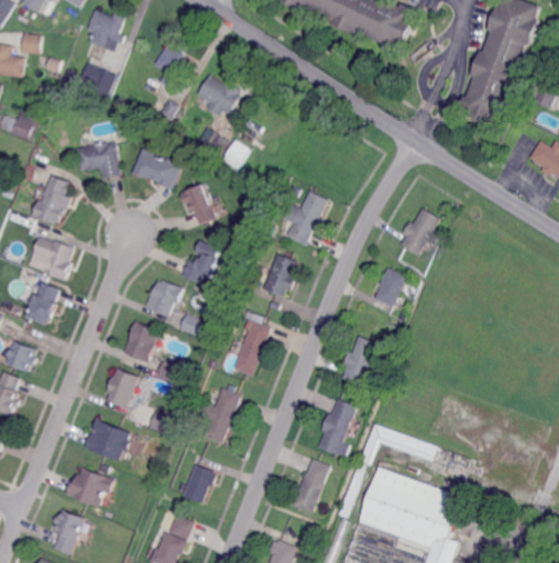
[(0,0),(11,0),(15,2),(0,25),(0,0)]
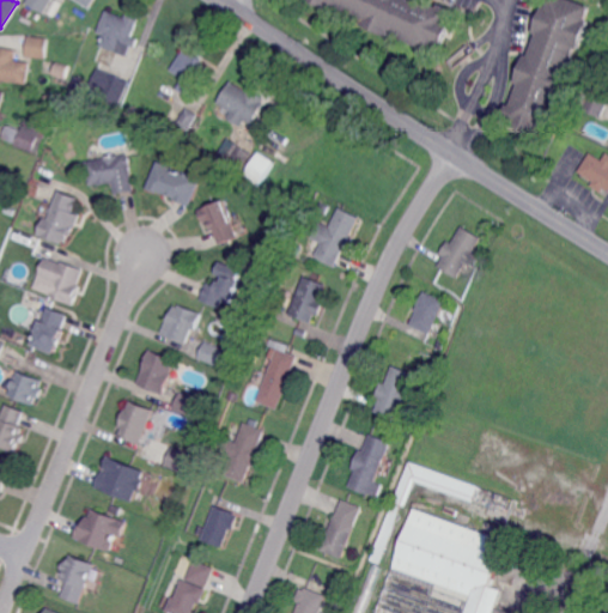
[(47,0),(41,12),(23,2),(24,0),(47,0)]
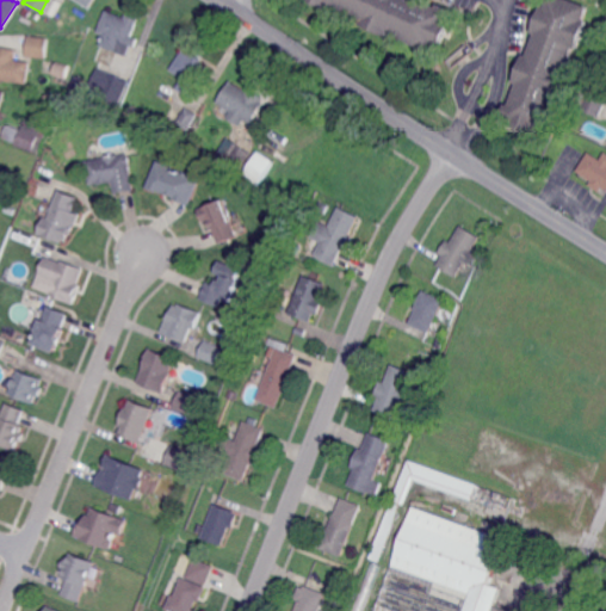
[(416,0),(433,7),(434,5),(447,11),(443,22),(447,23),(437,48),(431,45),(426,57),(414,51),(415,47),(384,34),(383,36),(358,25),(359,20),(328,7),(327,11),(303,0),(416,0)]
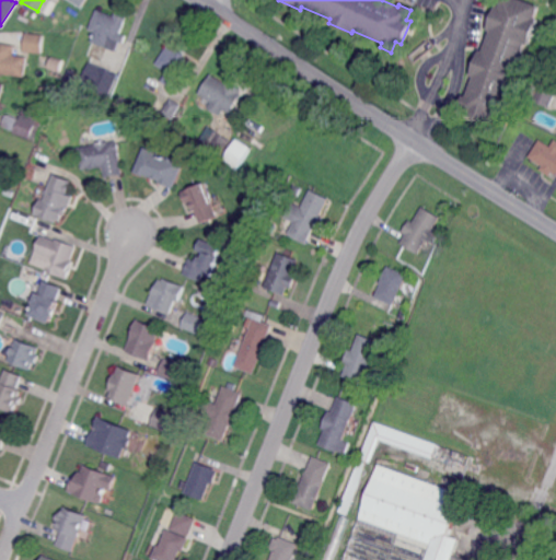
[(520,0),(537,7),(533,19),(535,20),(526,45),(523,44),(516,63),(520,66),(510,93),(506,91),(499,111),(502,112),(498,123),(489,119),(488,125),(464,116),(466,111),(458,107),(462,95),(464,97),(472,77),(468,76),(478,50),(482,51),(489,32),(486,31),(496,4),(498,6),(499,0),(520,0)]
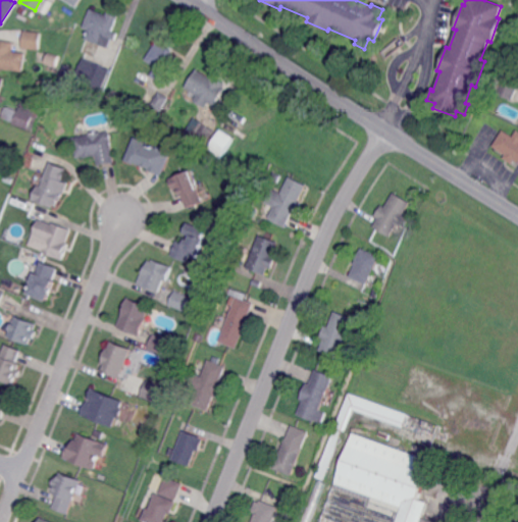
[(18,13),(13,10),(17,5),(21,8),(18,13)]
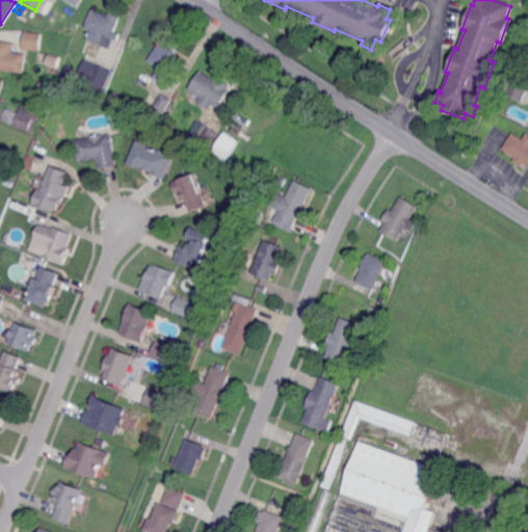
[(106,15),(108,9),(117,14),(111,31),(116,33),(114,40),(102,35),(99,45),(84,38),(88,30),(82,27),(89,8),(106,15)]
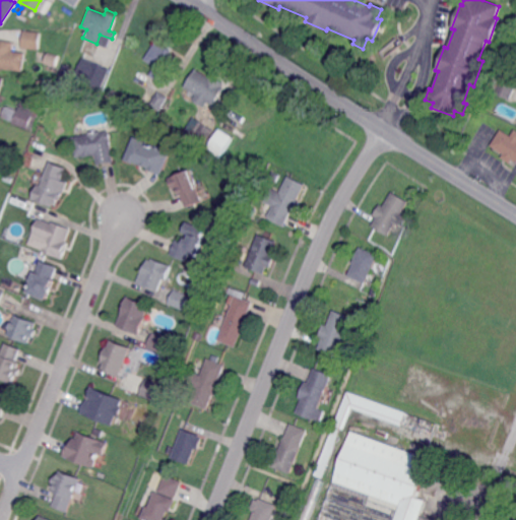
[(36,50),(18,48),(20,29),(38,31),(36,50)]
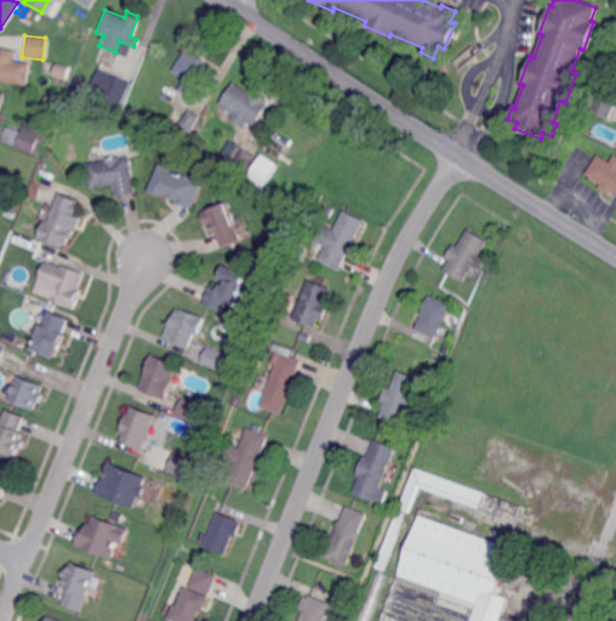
[(24,85),(0,81),(0,47),(13,50),(12,61),(28,63),(24,85)]
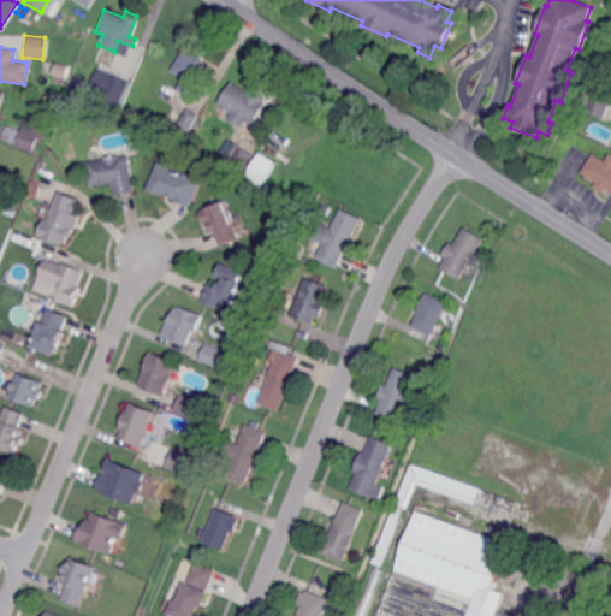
[(185,99),(173,90),(181,80),(167,71),(181,52),(206,69),(185,99)]
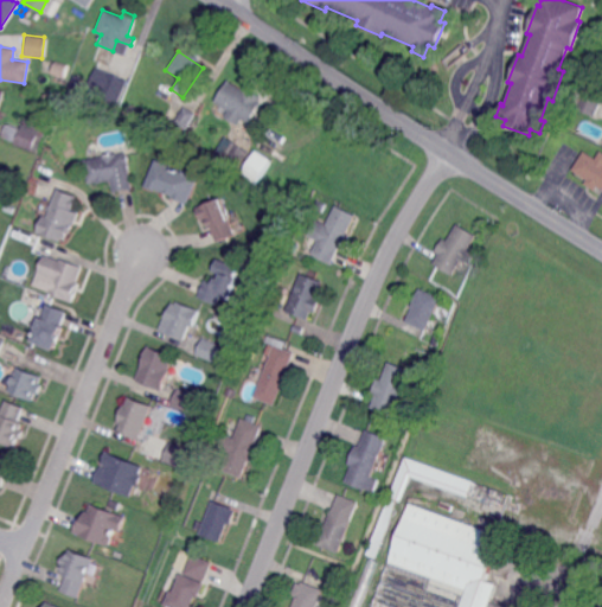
[(62,84),(47,81),(52,62),(66,66),(62,84)]
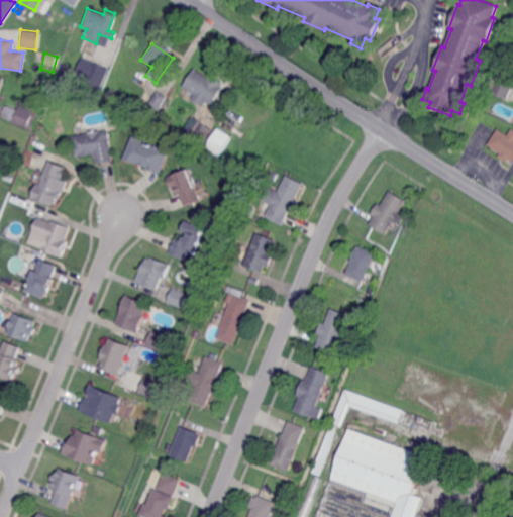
[(97,90),(79,82),(81,77),(79,75),(77,80),(71,78),(73,74),(71,73),(77,57),(105,69),(97,90)]
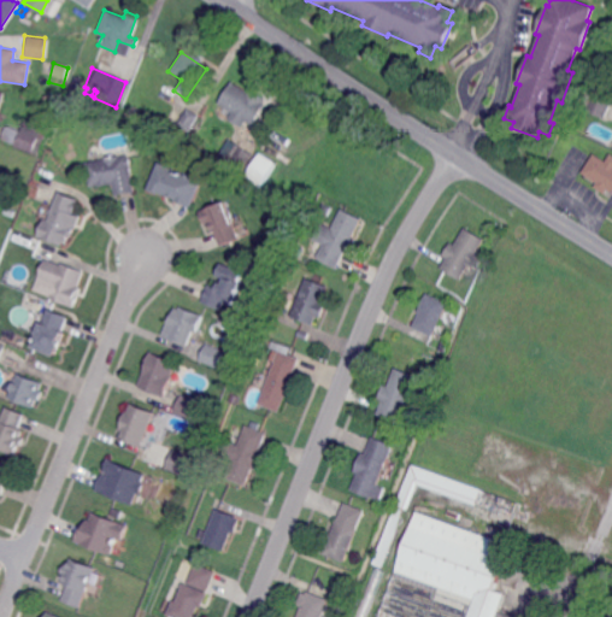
[(77,90),(68,88),(71,78),(80,81),(77,90)]
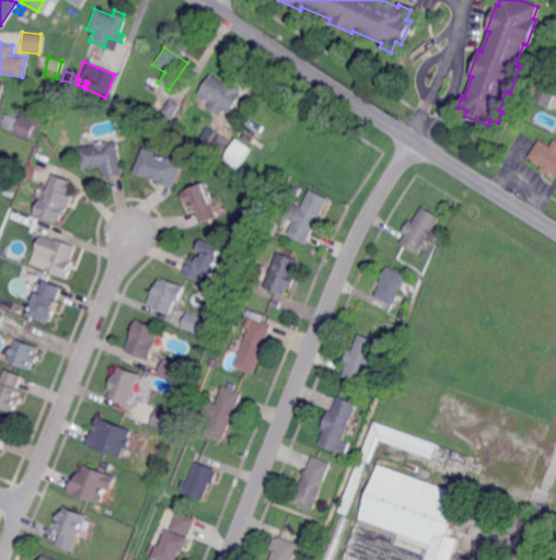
[(223,83),(226,80),(240,89),(236,93),(240,94),(227,114),(221,111),(218,116),(205,107),(208,102),(196,93),(208,73),(223,83)]
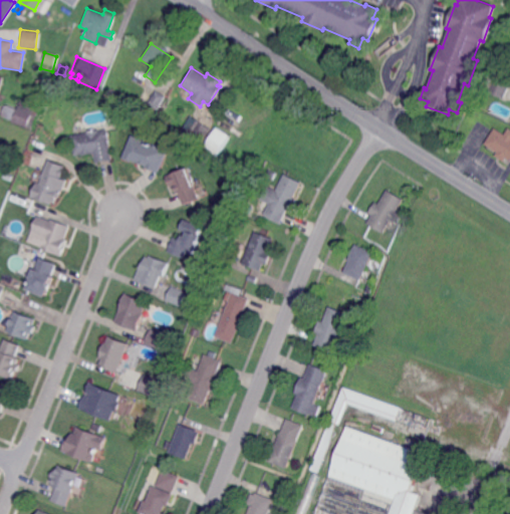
[(500,99),(486,91),(479,87),(487,71),(509,82),(500,99)]
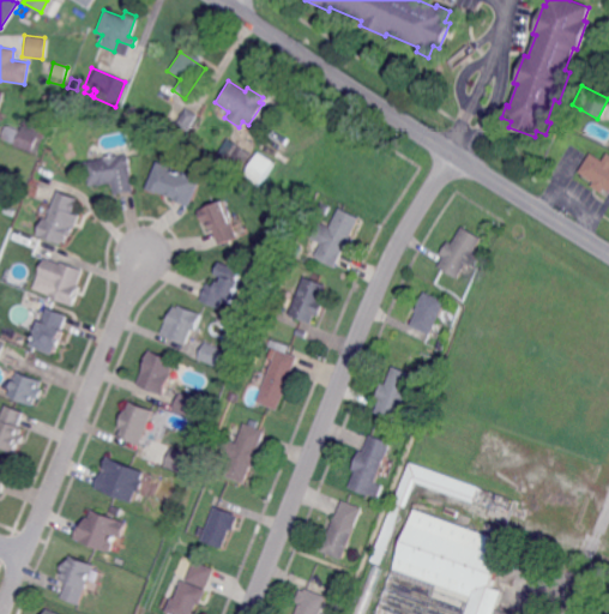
[(72,107),(62,103),(65,95),(74,97),(72,107)]
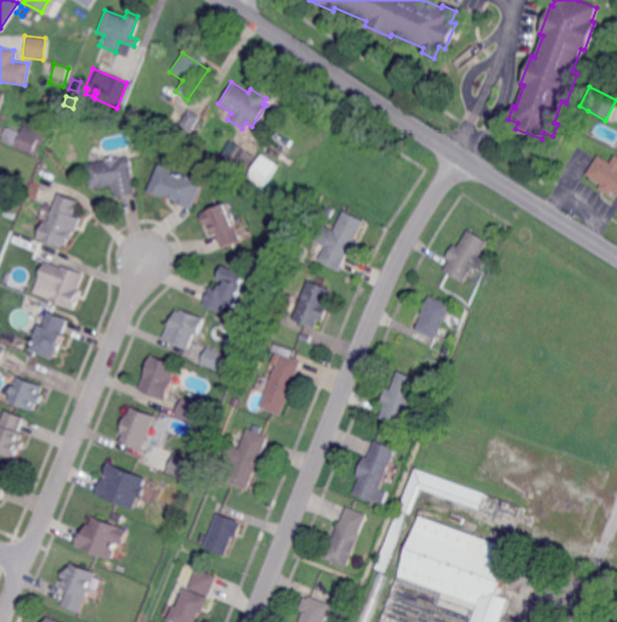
[(187,133),(175,125),(185,108),(197,117),(187,133)]
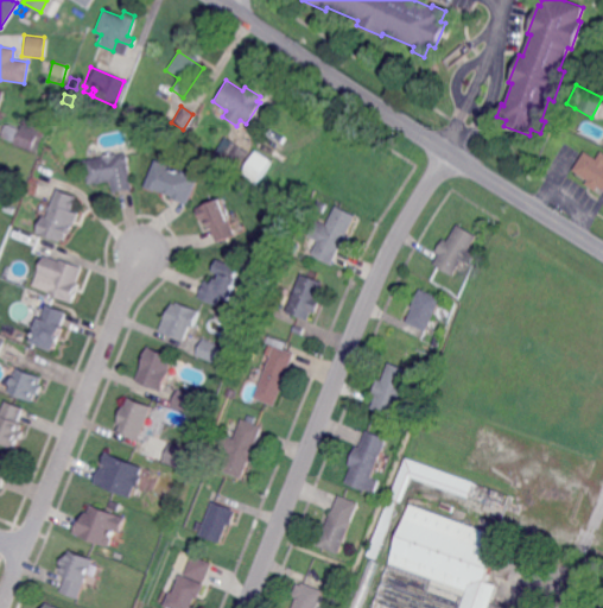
[(35,150),(29,149),(29,150),(11,143),(12,141),(0,137),(0,134),(5,124),(17,130),(20,119),(43,128),(35,150)]
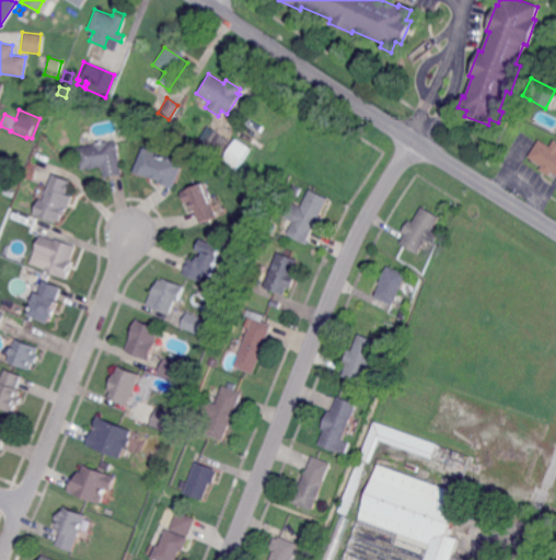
[(192,141),(184,136),(192,124),(199,129),(192,141)]
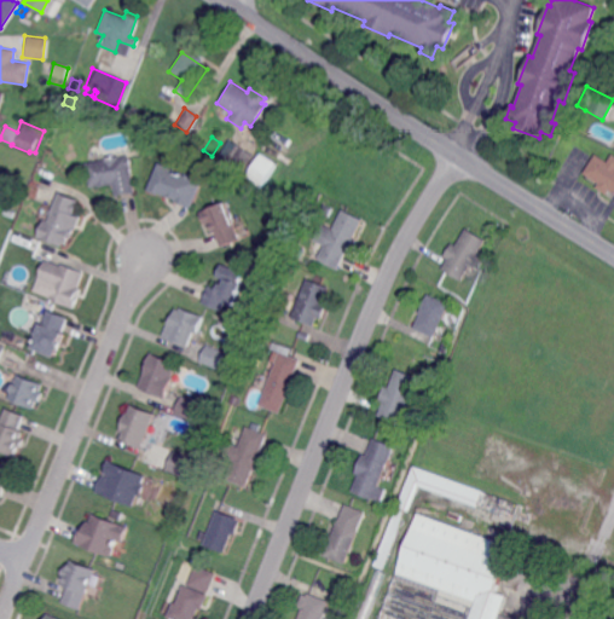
[(242,172),(225,162),(236,144),(253,155),(242,172)]
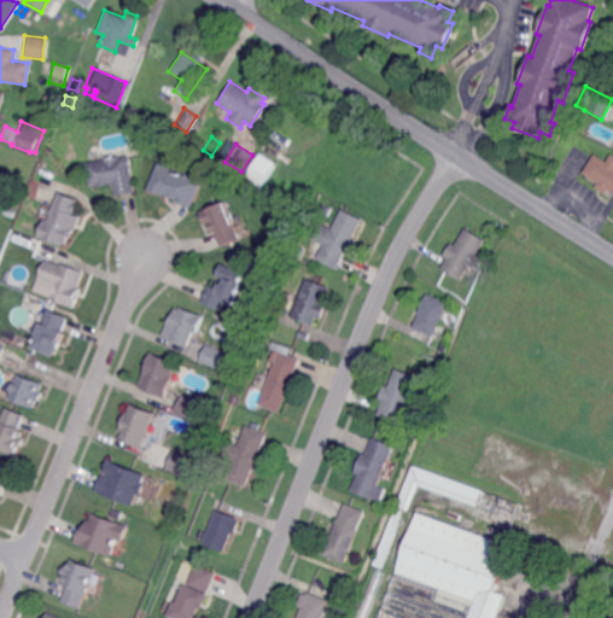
[(272,162),(257,186),(241,176),(257,152),(272,162)]
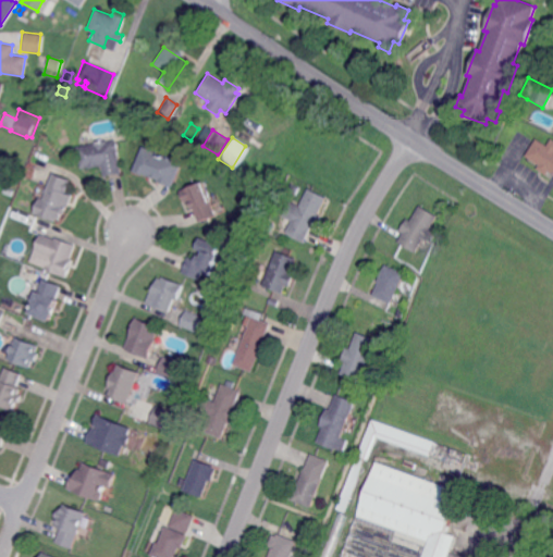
[(118,172),(100,175),(98,164),(85,166),(85,165),(78,166),(74,146),(113,138),(114,149),(118,172)]
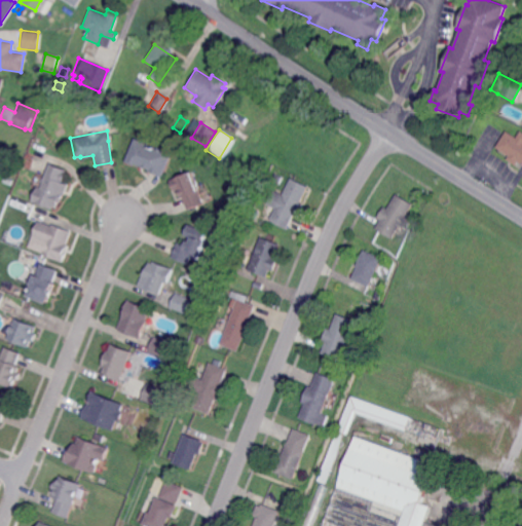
[(515,137),(519,130),(521,132),(521,164),(516,161),(514,165),(505,159),(508,155),(494,147),(505,130),(515,137)]
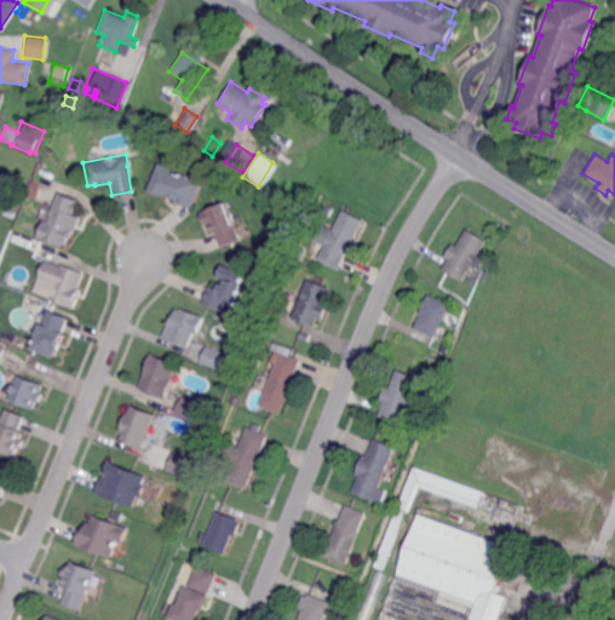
[(187,206),(171,199),(171,197),(145,188),(155,162),(197,179),(187,206)]
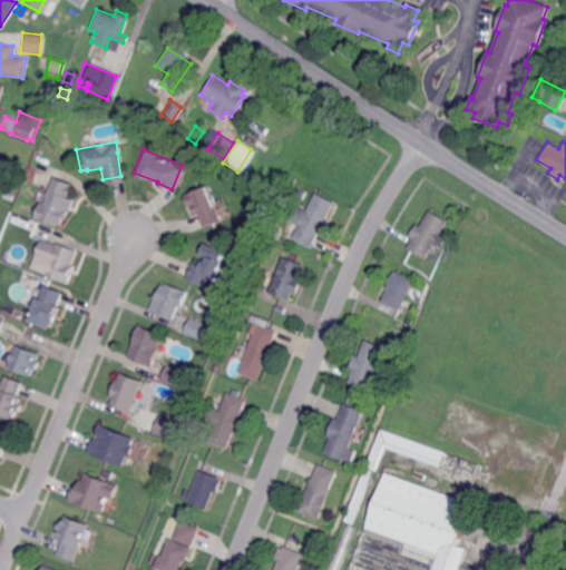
[(13,177),(3,172),(7,166),(17,170),(13,177)]
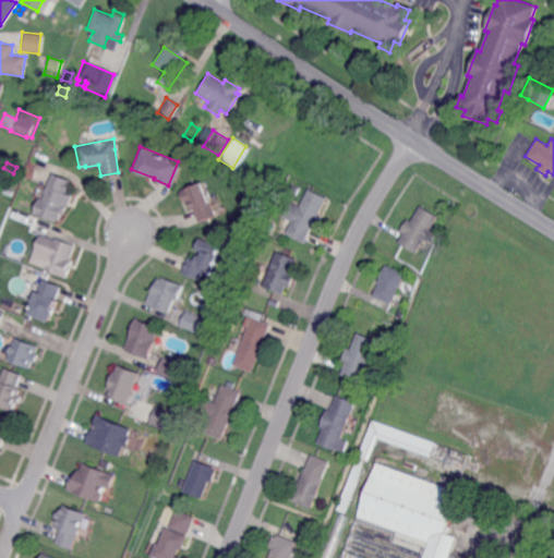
[(63,207),(61,207),(57,219),(52,218),(52,219),(32,211),(37,196),(40,197),(50,172),(67,179),(62,191),(68,194),(63,207)]
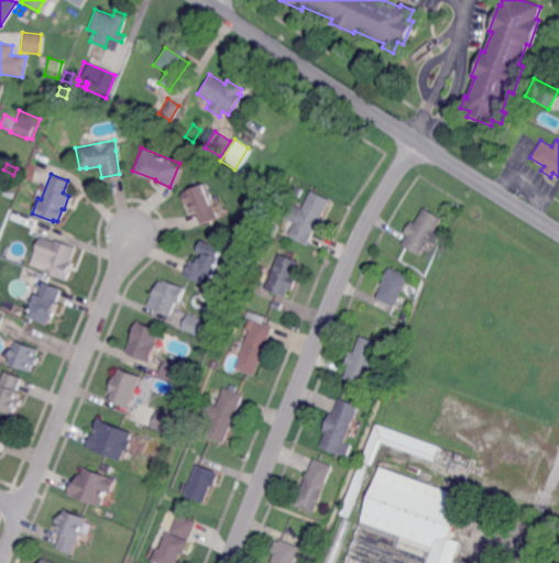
[(215,206),(212,207),(217,218),(200,225),(195,213),(194,210),(192,211),(188,206),(186,206),(181,194),(206,184),(215,206)]
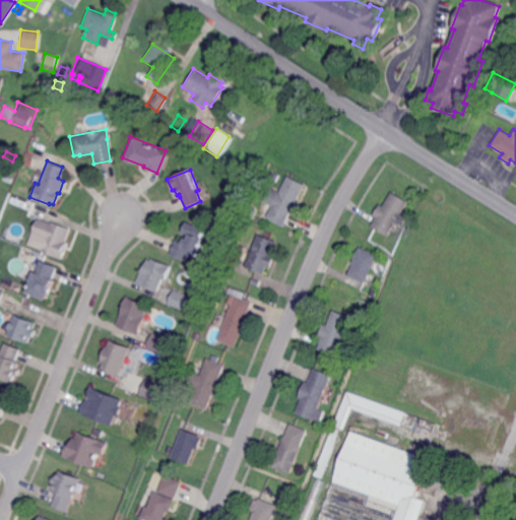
[(7,183),(0,180),(2,175),(10,178),(7,183)]
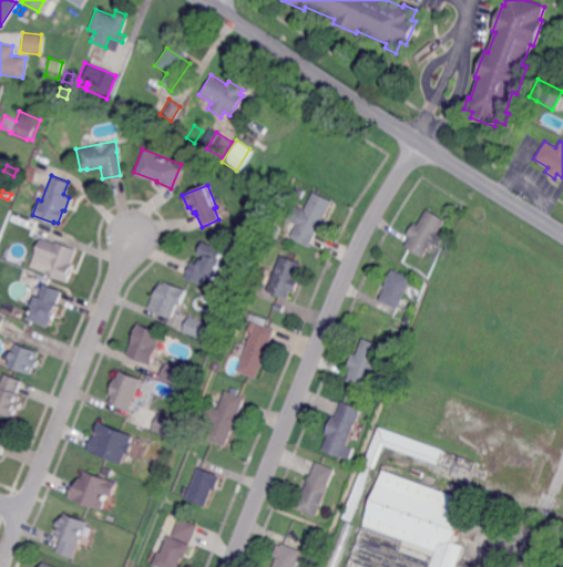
[(320,217),(325,220),(318,233),(314,230),(306,246),(287,236),(294,224),(286,219),(293,205),(302,209),(310,191),(329,200),(320,217)]
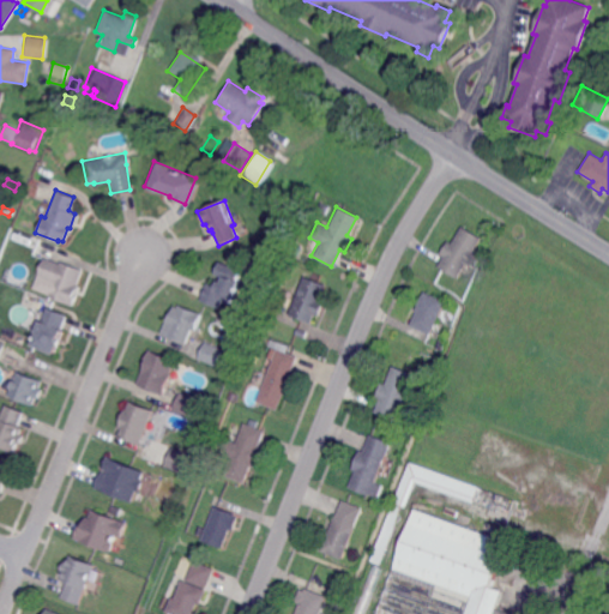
[(470,251),(478,257),(472,266),(464,262),(454,277),(435,265),(441,257),(438,254),(446,240),(450,242),(460,226),(478,238),(470,251)]
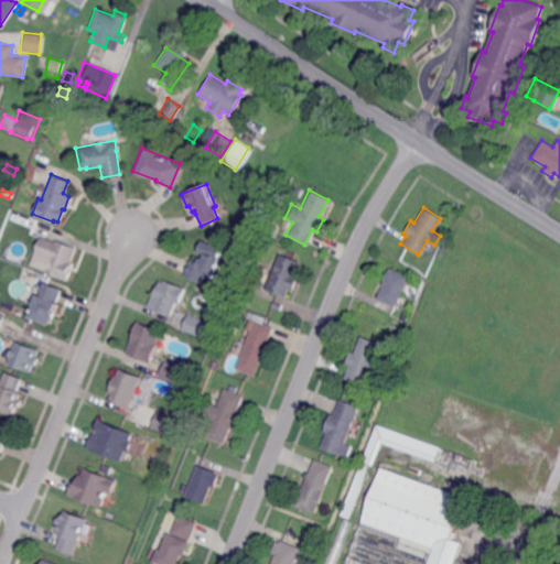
[(52,241),(53,239),(72,247),(66,260),(68,261),(62,278),(41,270),(46,256),(32,250),(38,236),(52,241)]
